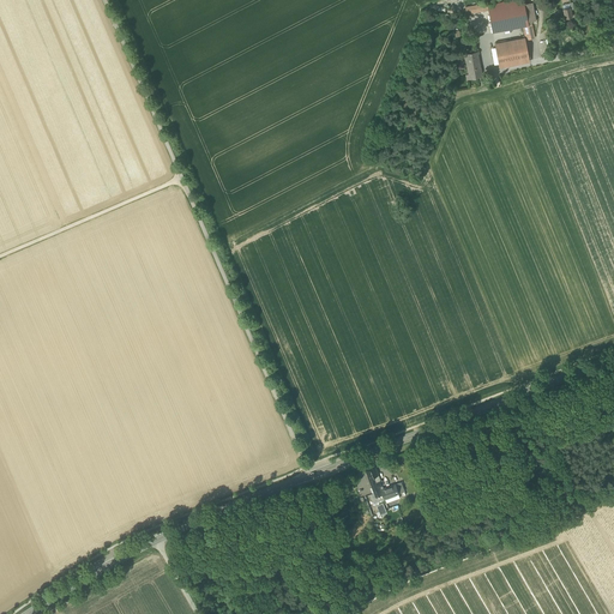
[(504,4),(488,7),(489,11),(493,35),(524,29),(524,28),(529,26),(528,23),(525,6),(524,0),(504,4)]
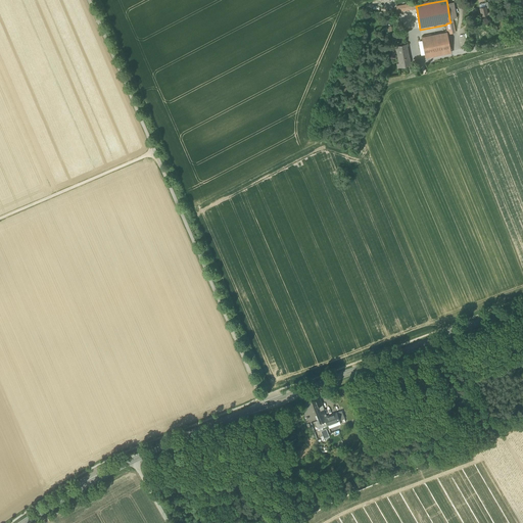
[(454,3),(447,5),(449,19),(457,18),(454,3)]
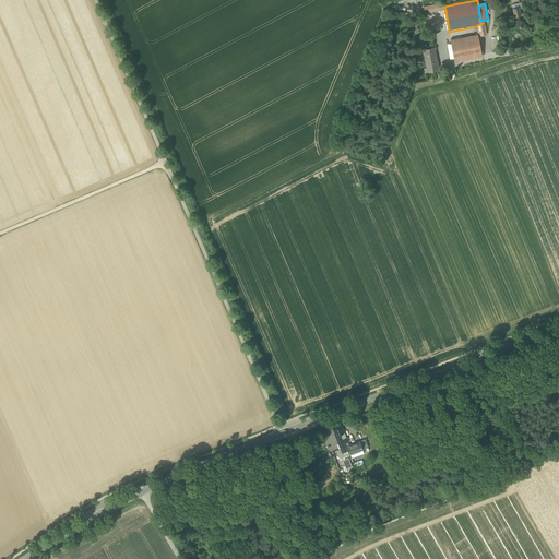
[(426,14),(445,10),(444,7),(444,4),(425,8),(426,14)]
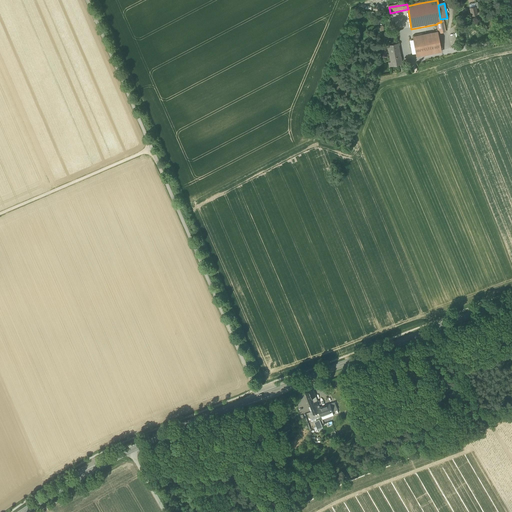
[(437,24),(439,34),(446,33),(444,22),(441,22),(437,23),(437,24)]
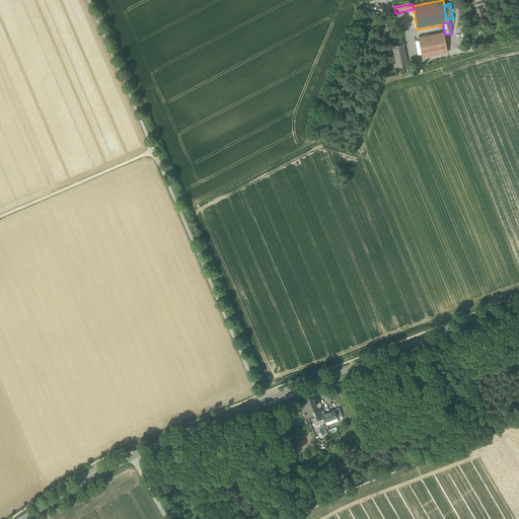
[(419,39),(423,57),(448,52),(444,33),(419,39)]
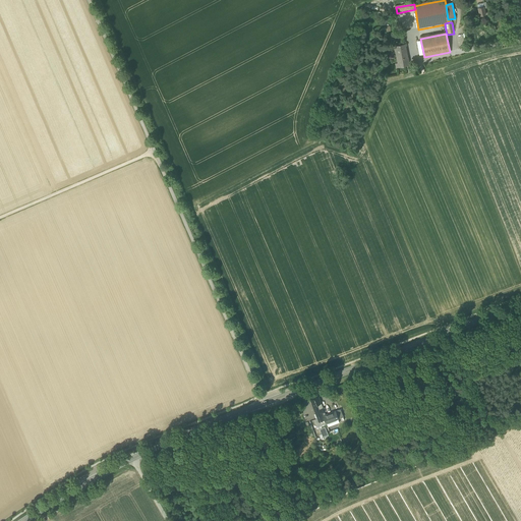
[(395,47),(399,68),(409,66),(405,45),(395,47)]
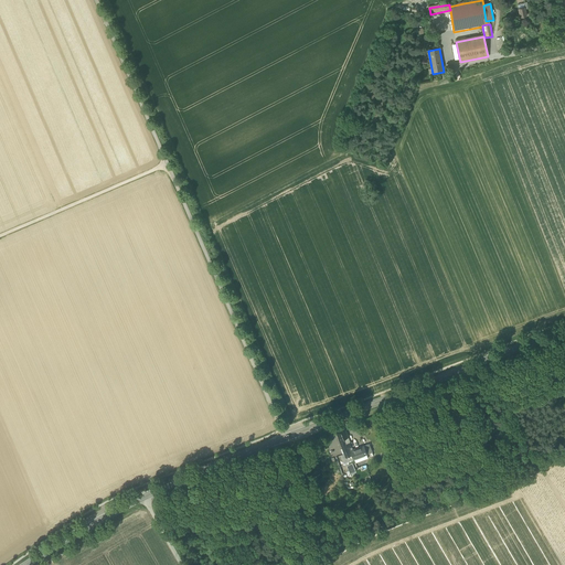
[(337,434),(340,440),(348,437),(345,430),(344,430),(337,434)]
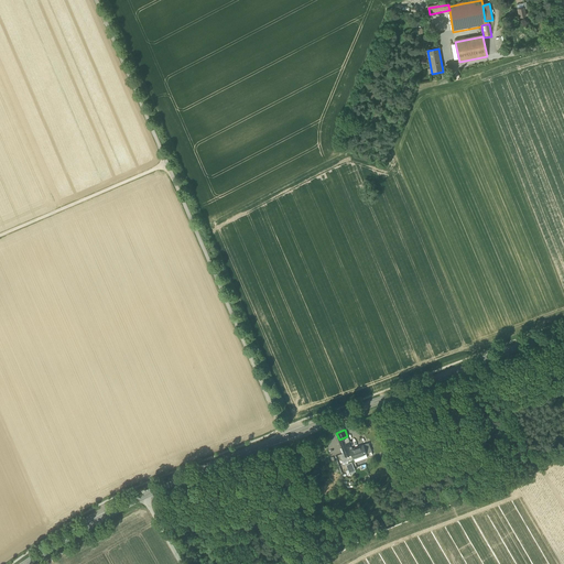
[(347,461),(354,457),(350,449),(353,449),(347,436),(339,440),(343,447),(340,448),(342,449),(343,449),(347,461)]
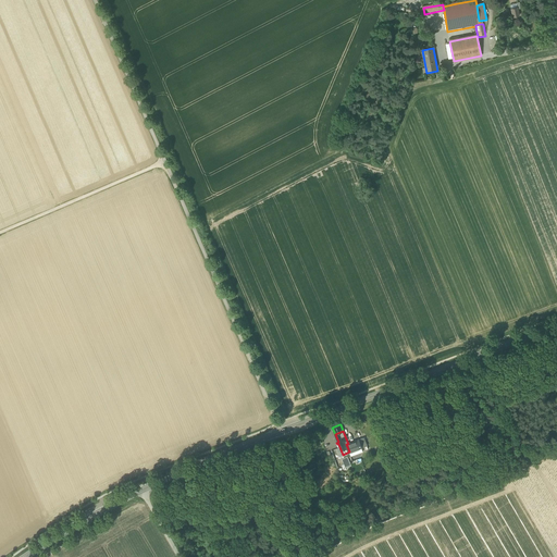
[(358,440),(348,444),(346,444),(349,452),(361,447),(358,440)]
